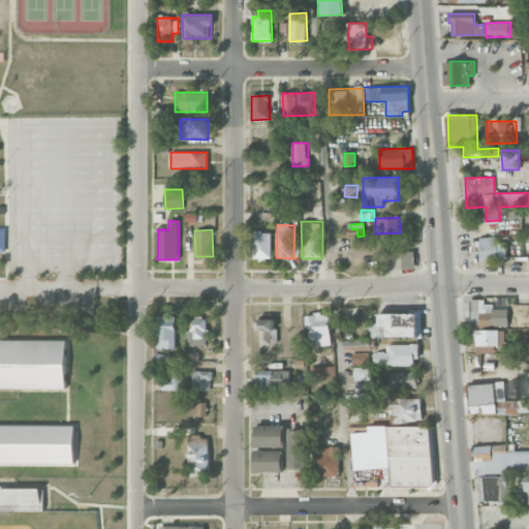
[(271,259),(272,231),(254,231),(253,258),(271,259)]
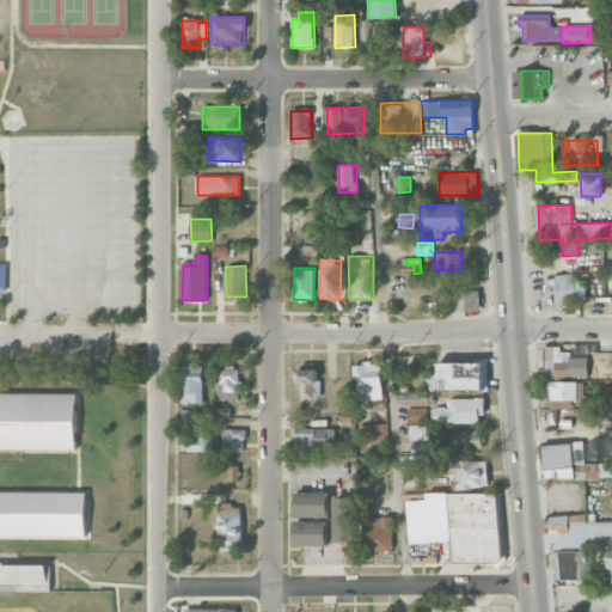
[(586,280),(576,280),(575,275),(543,277),(544,292),(556,291),(556,301),(587,299),(586,280)]
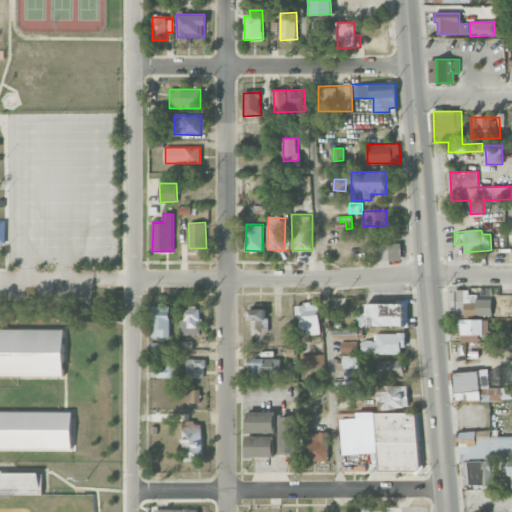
[(390,260),(401,260),(401,243),(389,243),(390,260)]
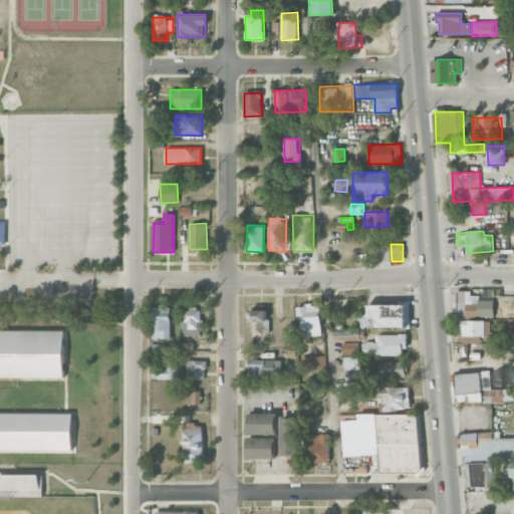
[(494,299),(471,299),(471,290),(457,290),(457,317),(494,317),(494,299)]
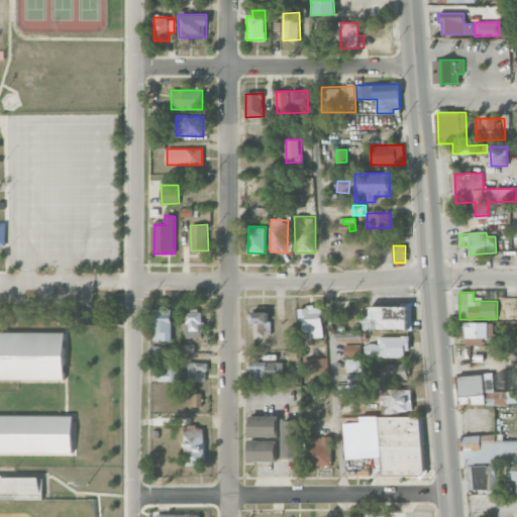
[(364,330),(410,330),(410,306),(370,305),(370,316),(364,316),(364,330)]
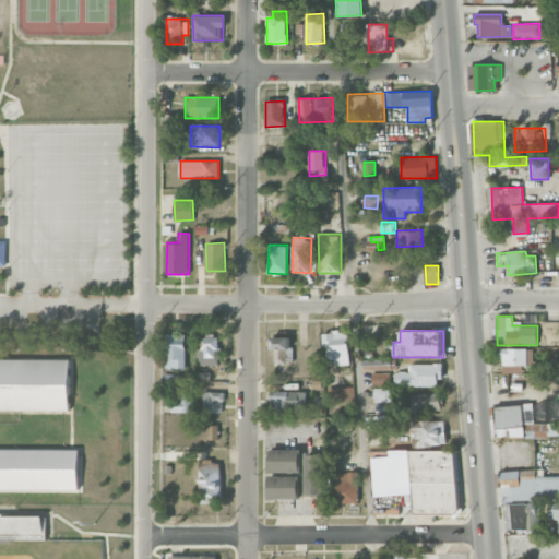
[(351,365),(349,331),(324,332),(325,359),(335,359),(335,365),(351,365)]
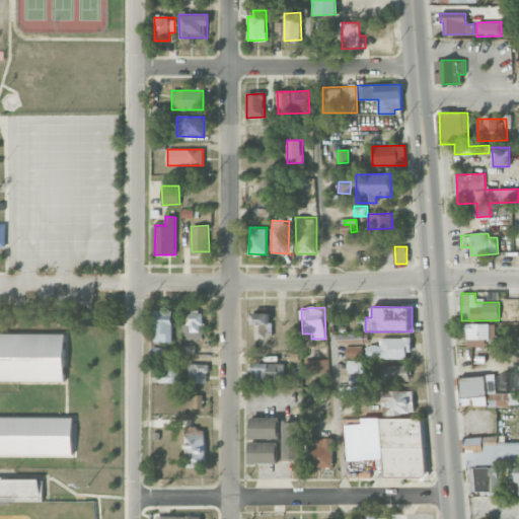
[(172,342),(172,309),(153,309),(154,343),(172,342)]
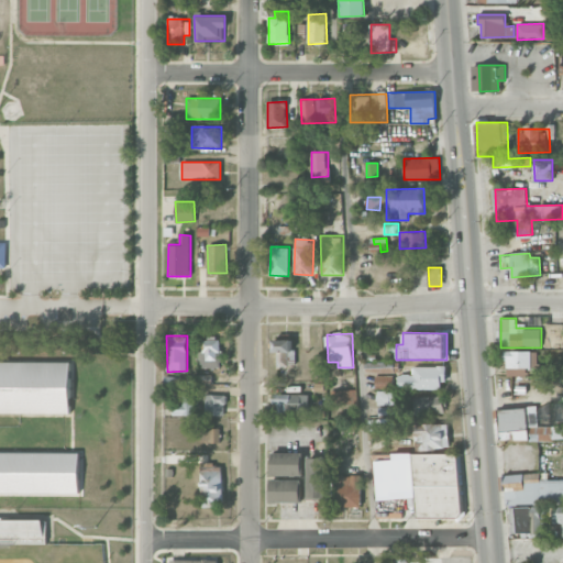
[(278,366),(295,365),(294,339),(274,340),(274,352),(277,352),(278,366)]
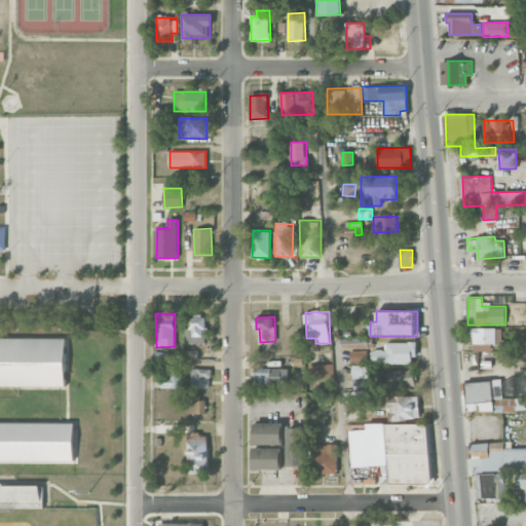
[(189,317),(189,329),(186,329),(186,343),(207,343),(207,317),(189,317)]
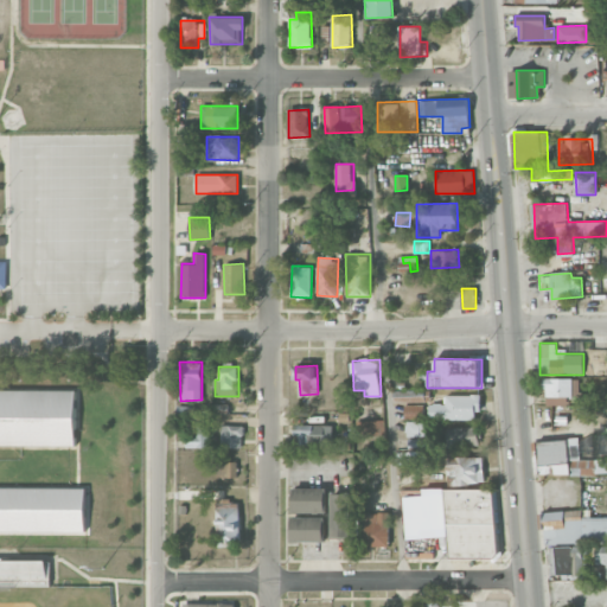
[(568,397),(579,397),(580,378),(545,378),(545,404),(568,406),(568,397)]
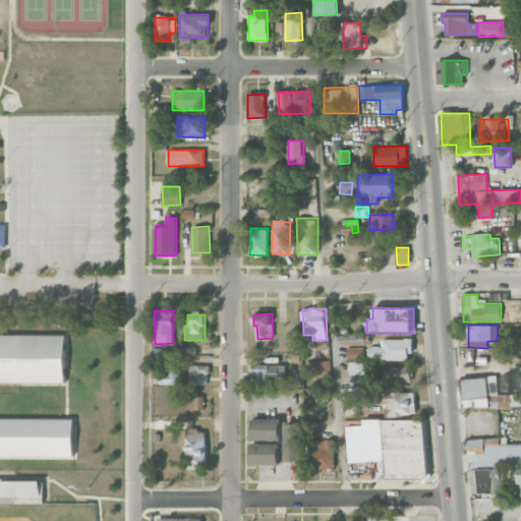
[(65,335),(0,334),(0,382),(65,383),(65,335)]
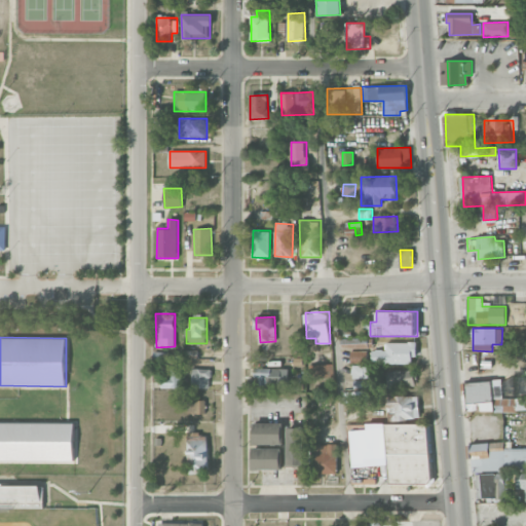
[(341,348),(370,348),(370,338),(342,338),(341,348)]
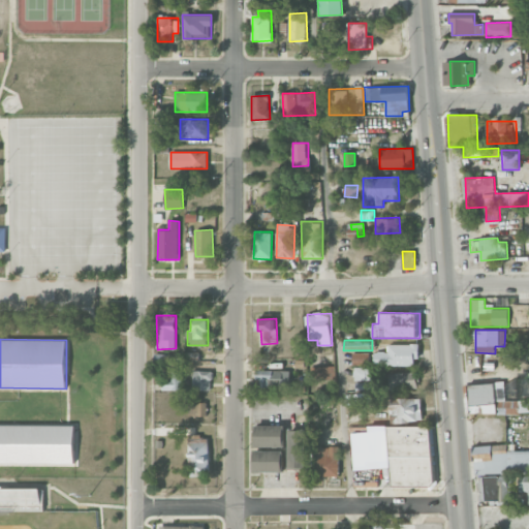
[(417,344),(389,344),(389,352),(375,351),(374,365),(417,366),(417,344)]
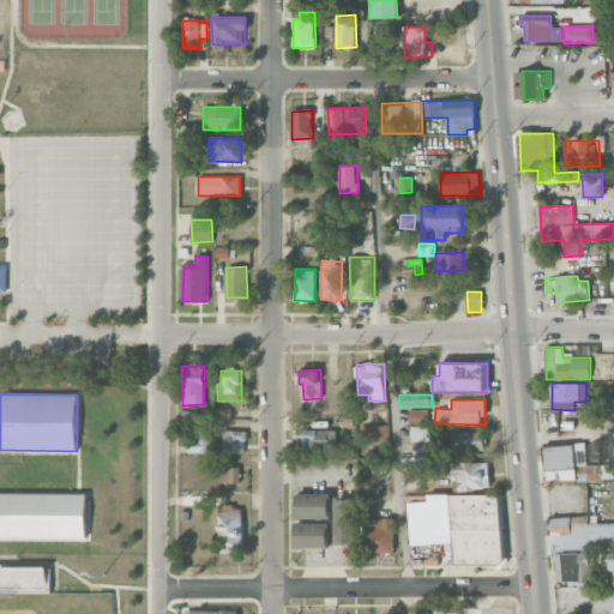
[(410,409),(409,423),(429,423),(429,410),(410,409)]
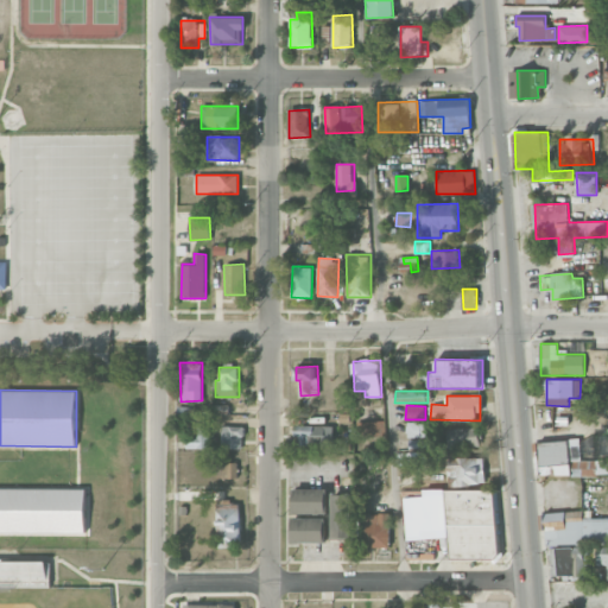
[(356,422),(356,437),(386,437),(386,420),(356,422)]
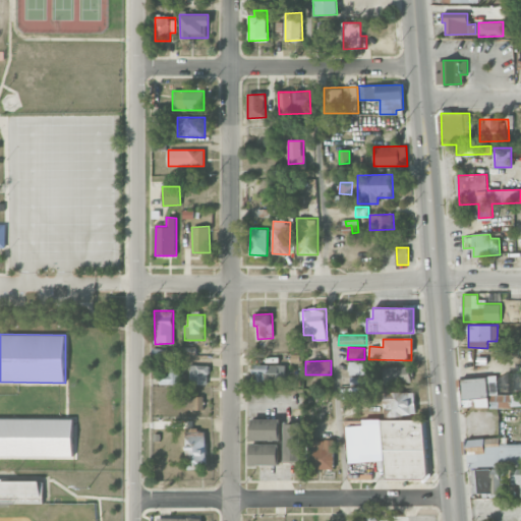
[(366,361),(349,362),(350,374),(366,374),(366,361)]
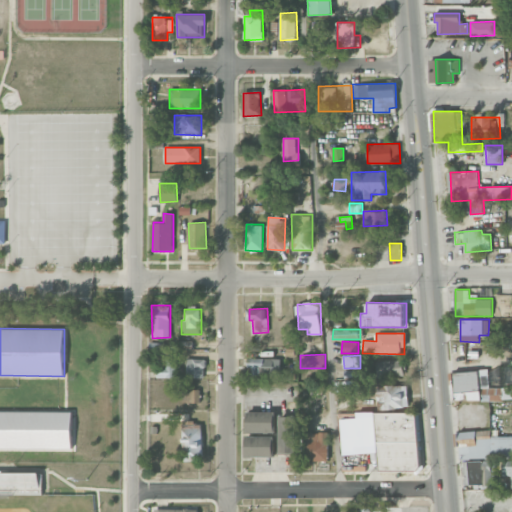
[(248,374),(281,376),(281,359),(249,357),(248,374)]
